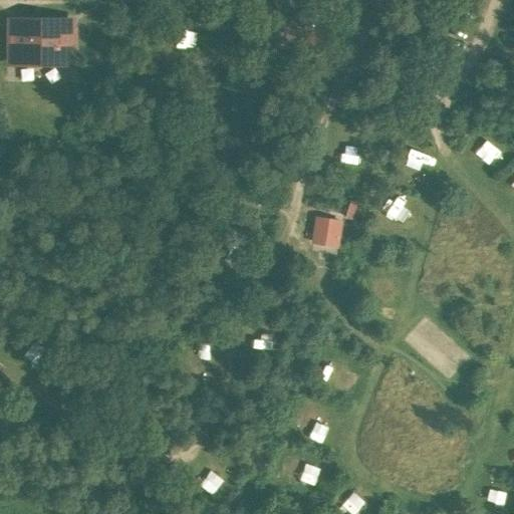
[(75,67),(75,18),(8,17),(7,67),(75,67)]
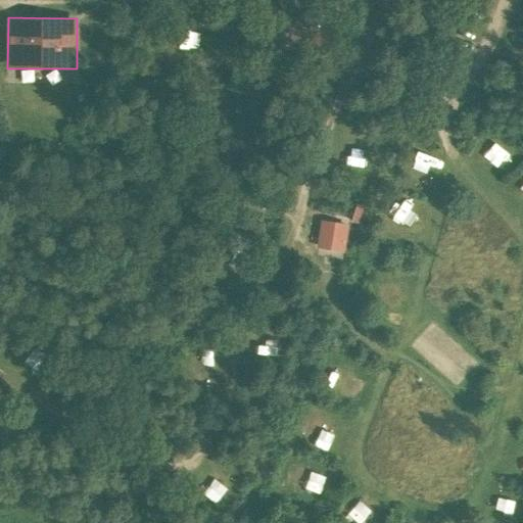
[(203,26),(188,41),(208,60),(224,44),(203,26)]
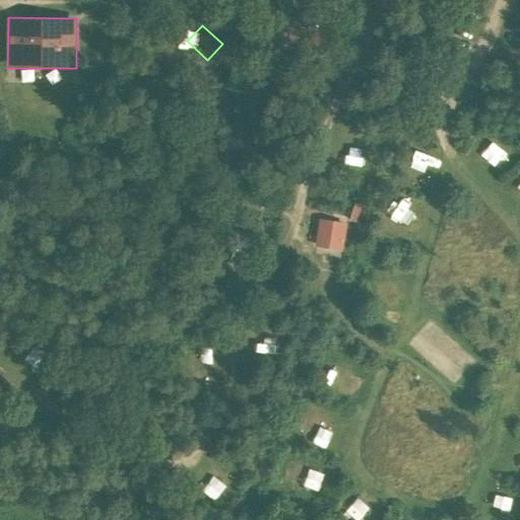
[(490,160),(504,147),(490,133),(476,145),(490,160)]
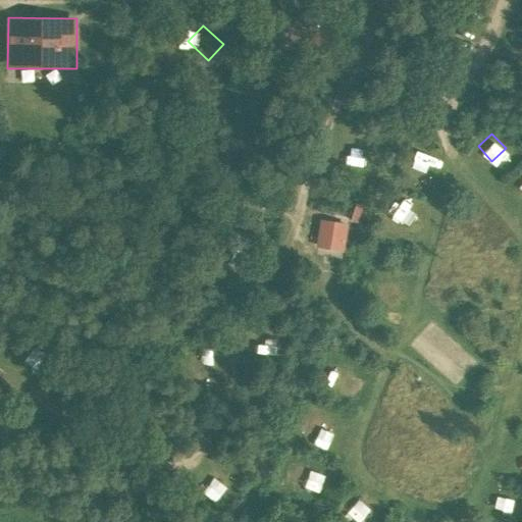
[(364,206),(357,205),(353,221),(360,223),(364,206)]
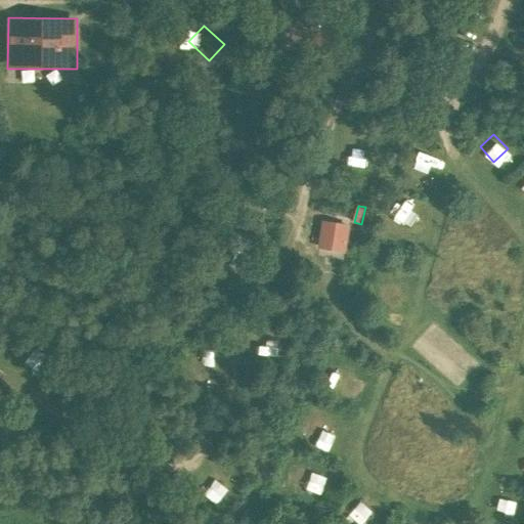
[(351,225),(323,221),(319,250),(347,254),(351,225)]
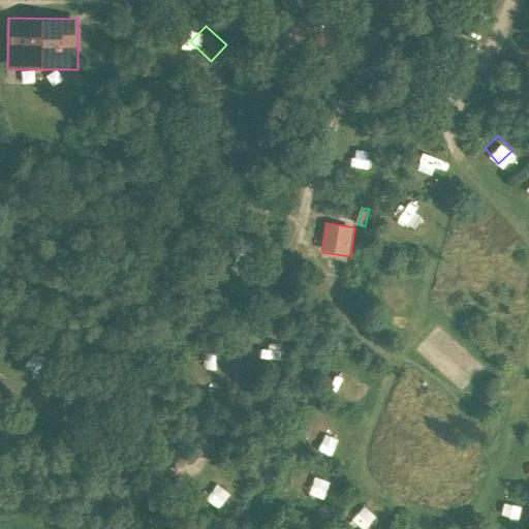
[(528,528),(528,526),(528,502),(516,497),(506,518),(528,528)]
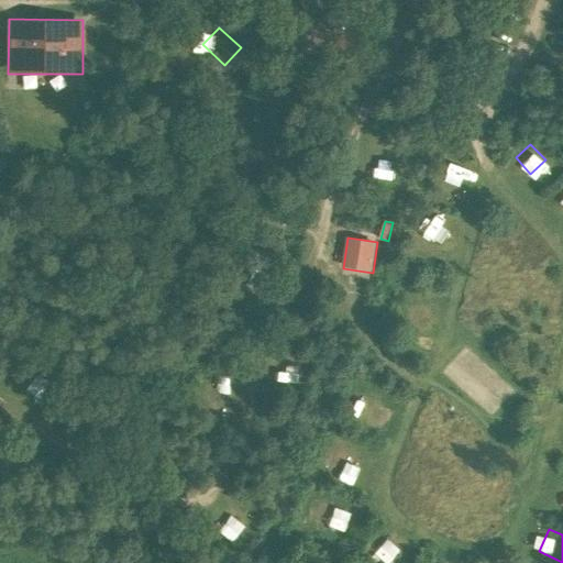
[(389,541),(384,559),(396,562),(401,545),(389,541)]
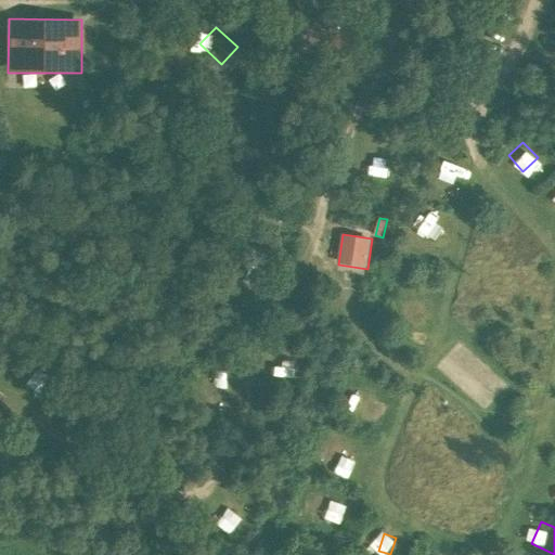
[(446,554),(448,552),(430,544),(424,554),(446,554)]
